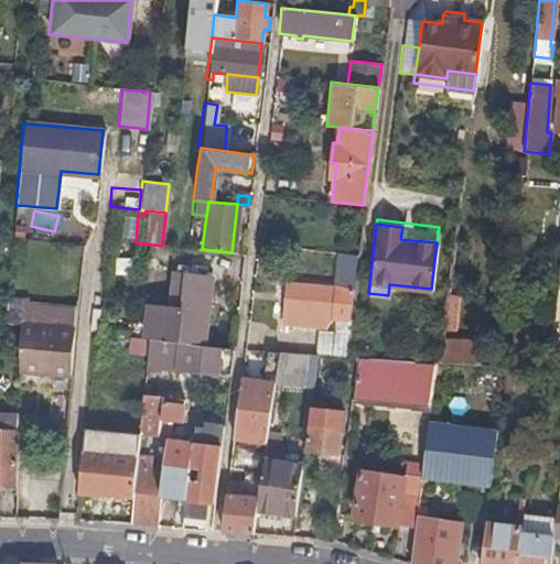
[(344,356),(357,255),(337,252),(334,288),(287,283),(283,324),(323,327),(330,318),(334,318),(333,331),(319,331),(316,355),(323,355),(344,356)]
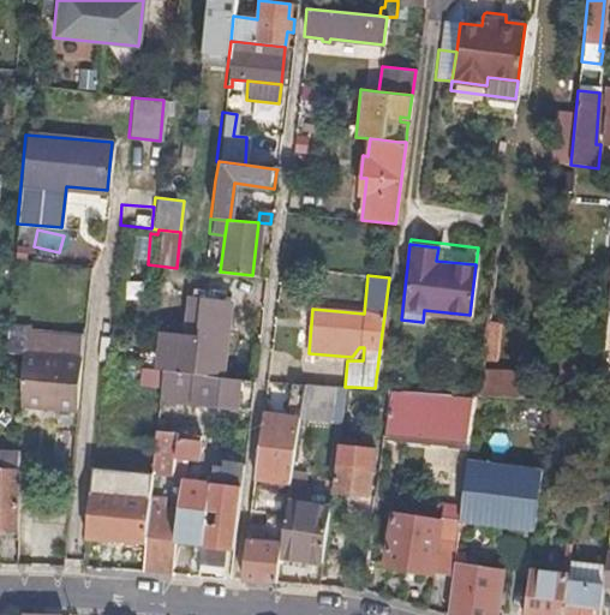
[(214,376),(219,376),(227,303),(221,302),(222,296),(205,293),(204,299),(185,297),(180,336),(156,333),(151,369),(161,370),(192,374),(214,376)]
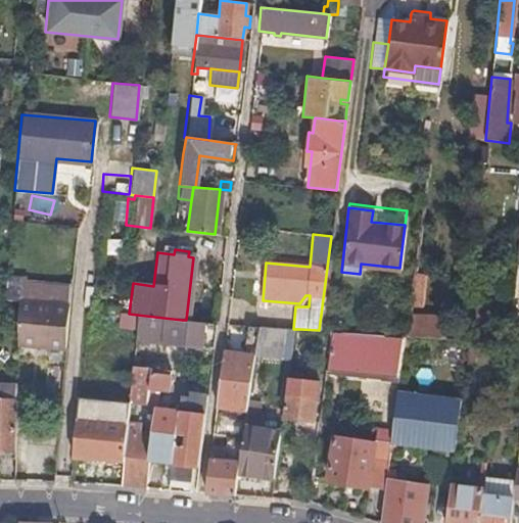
[(415,275),(411,303),(419,304),(423,276),(415,275)]
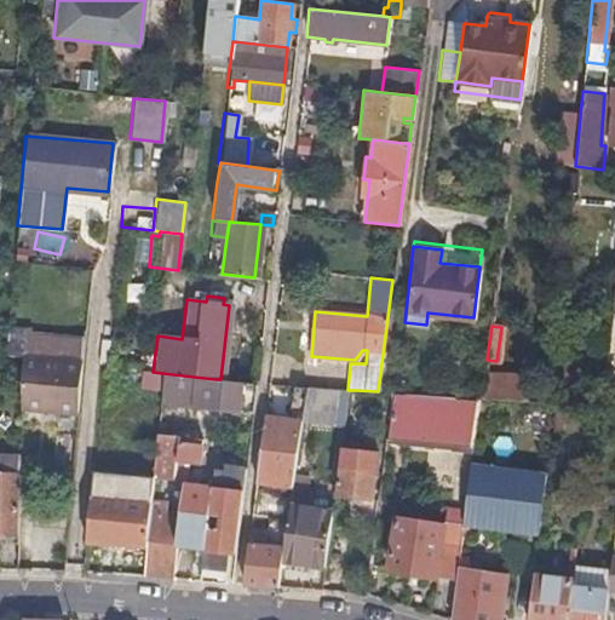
[(24,329),(6,328),(3,355),(21,356),(81,362),(84,338),(24,333),(24,329)]
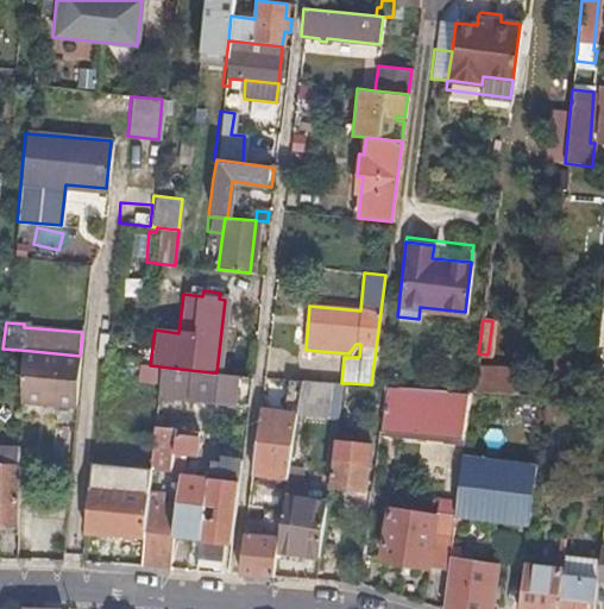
[(19,401),(75,406),(80,356),(20,350),(19,401)]
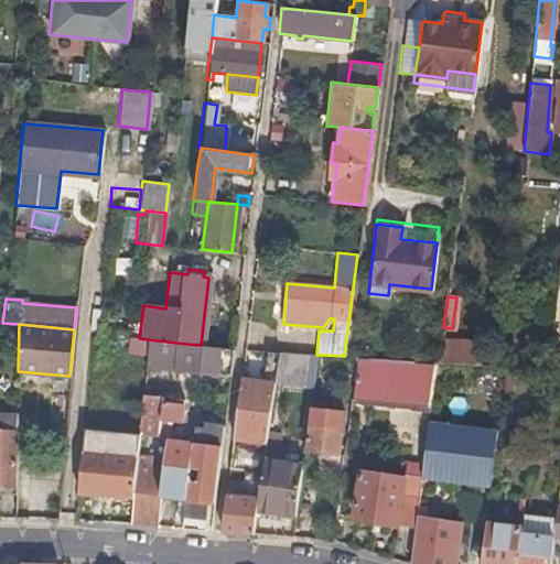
[(478,364),(481,340),(442,338),(439,361),(478,364)]
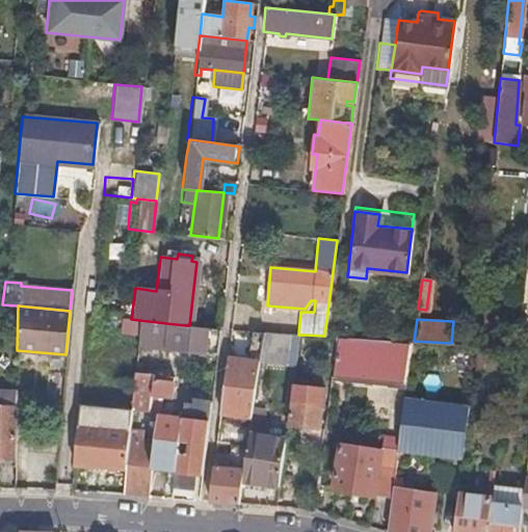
[(139,320),(136,347),(150,349),(151,346),(182,350),(185,325),(166,323),(139,320)]
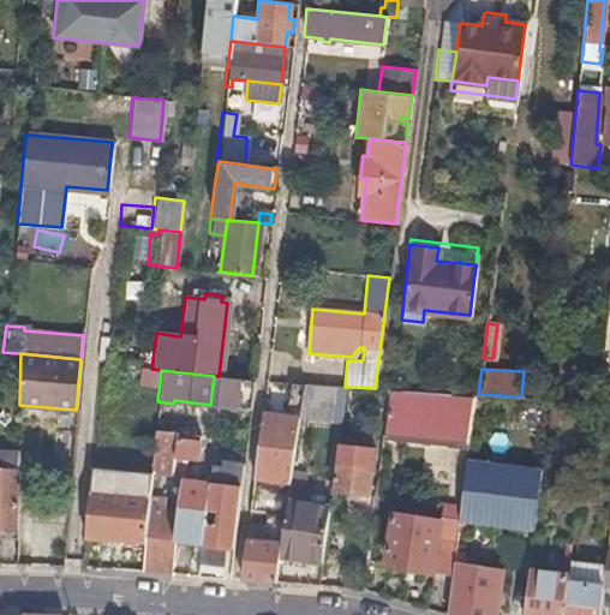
[(237,399),(250,400),(251,382),(252,381),(238,378),(237,399)]
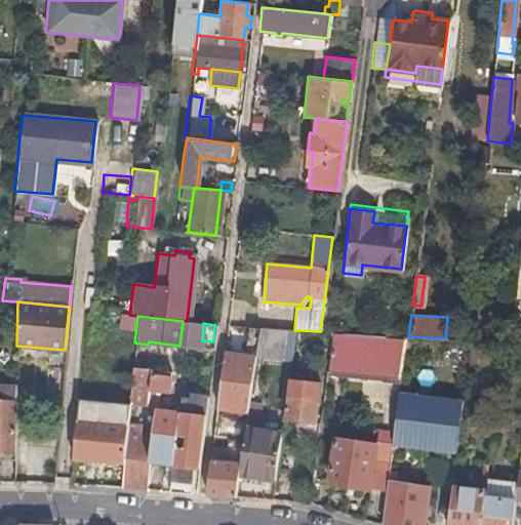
[(242,355),(223,352),(218,379),(250,384),(254,358),(258,328),(246,327),(242,355)]
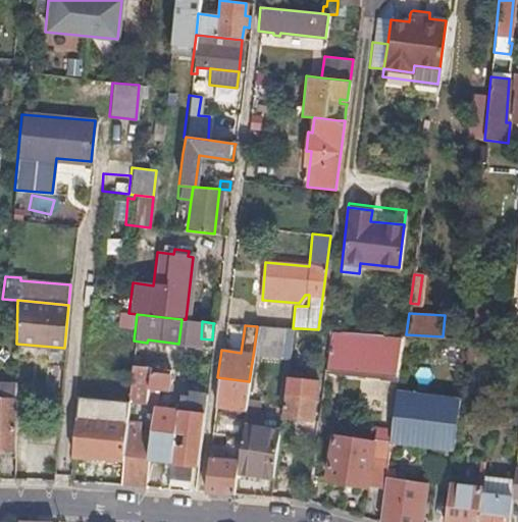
[(257,326),(253,356),(279,359),(280,355),(296,357),(299,328),(293,328),(257,326)]
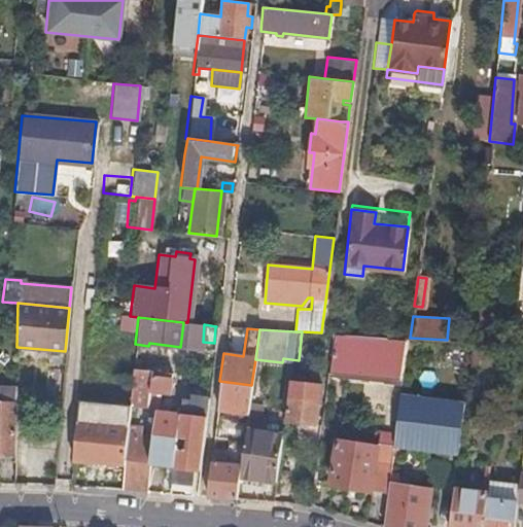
[(330,334),(325,374),(382,379),(382,382),(401,383),(406,338),(330,334)]
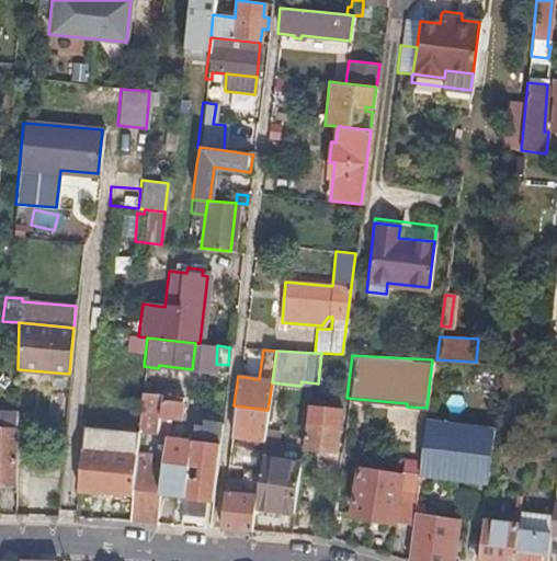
[(556,366),(556,356),(546,356),(545,366),(556,366)]
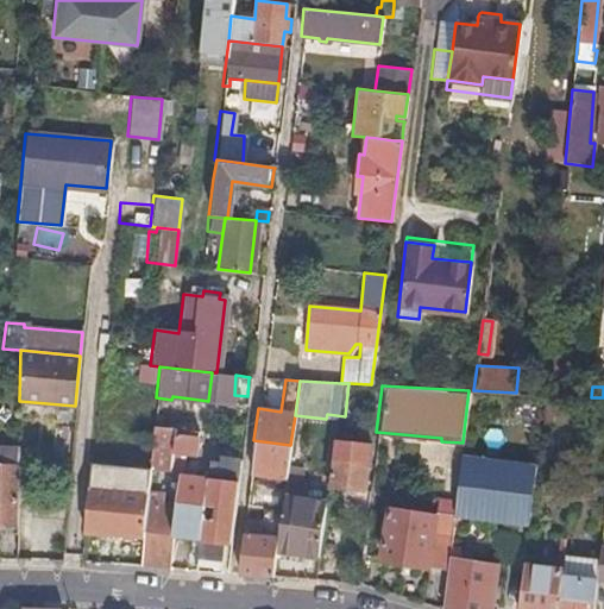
[(171,475),(178,476),(181,454),(193,456),(196,432),(177,429),(176,427),(158,426),(159,418),(155,418),(148,487),(155,487),(157,466),(172,468),(171,475)]
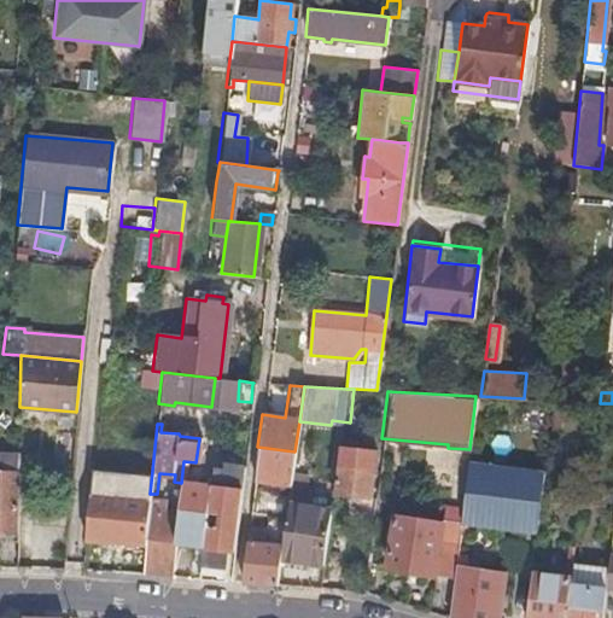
[(261,490),(252,489),(250,513),(273,516),(285,517),(287,503),(295,452),(257,447),(254,482),(282,485),(281,497),(261,495),(261,490)]
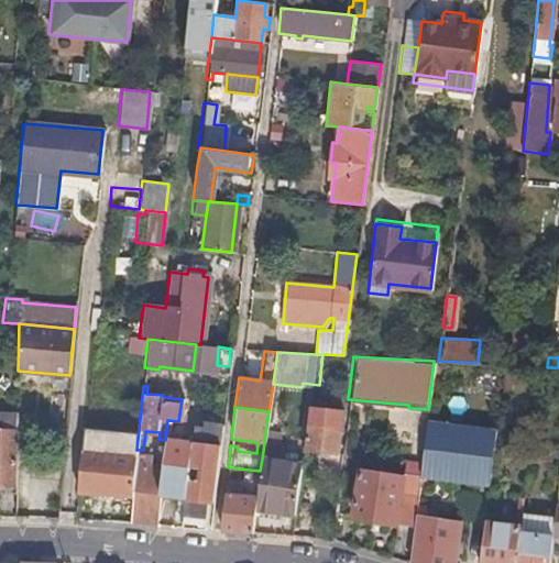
[(341,410),(310,407),(305,450),(336,453),(341,410)]
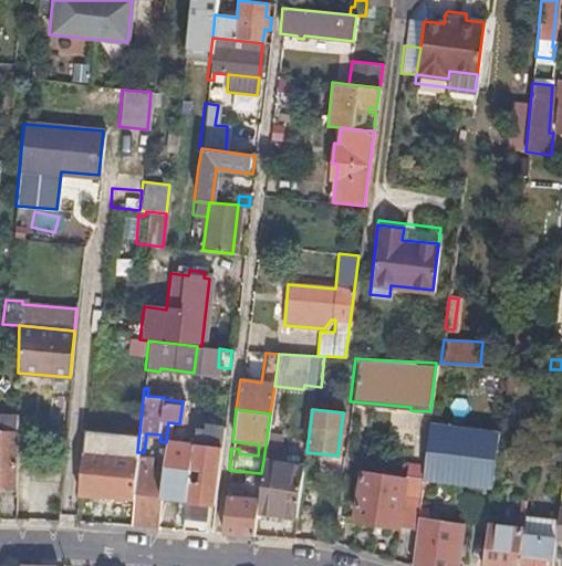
[(0,485),(16,486),(18,418),(0,417),(0,485)]
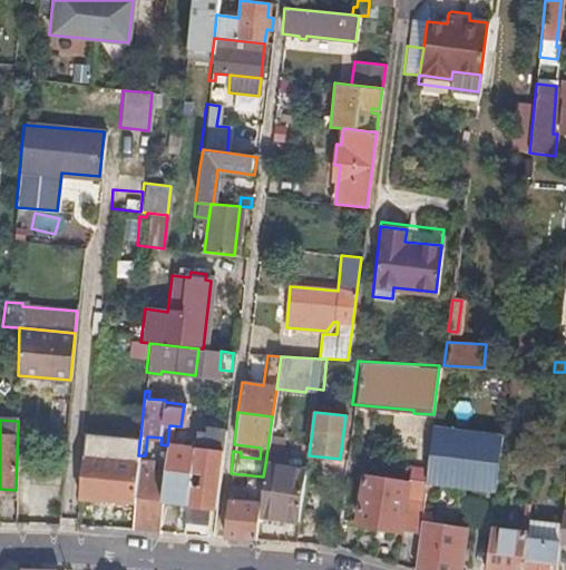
[(431,426),(425,481),(493,491),(499,436),(431,426)]
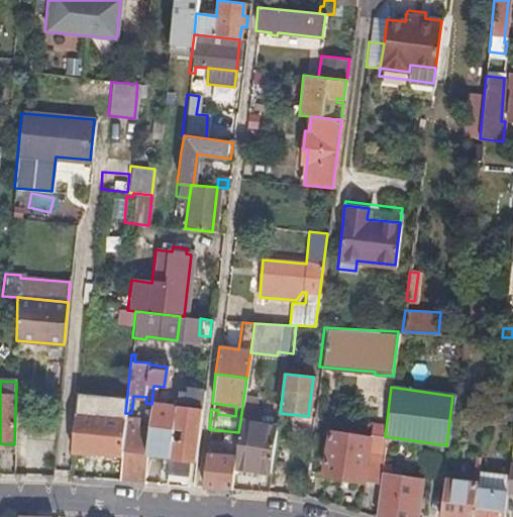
[(93,390),(77,388),(76,400),(92,401),(93,390)]
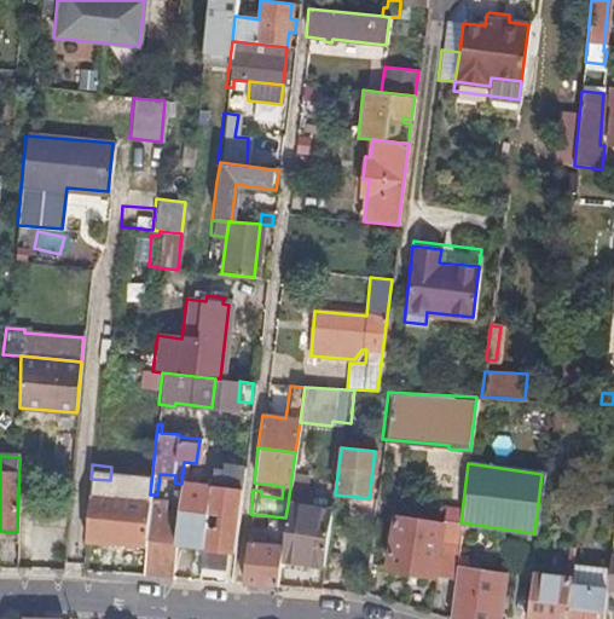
[(209,486),(181,484),(178,513),(164,513),(164,502),(150,499),(149,503),(145,547),(142,576),(160,577),(171,577),(174,544),(201,548),(197,579),(224,582),(227,550),(233,551),(239,503),(243,467),(222,466),(221,472),(212,470),(209,486)]
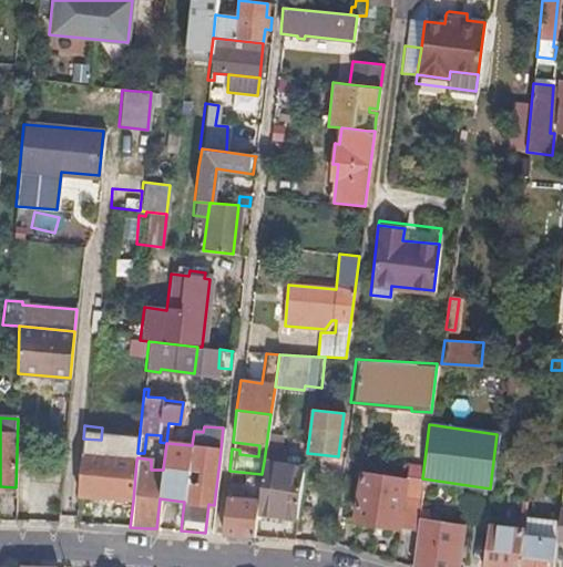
[(86,498),(133,501),(136,461),(82,455),(79,496),(86,496),(86,498)]
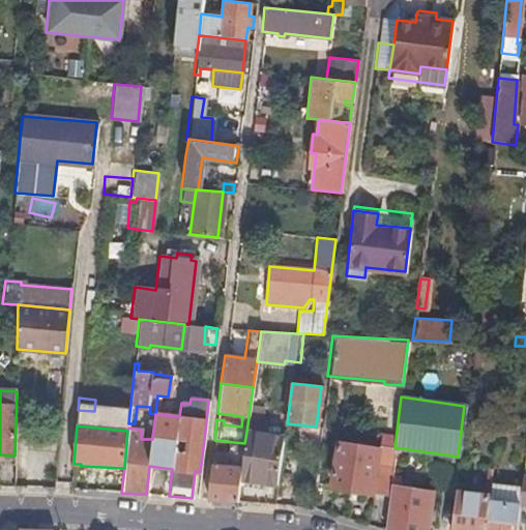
[(283,436),(246,432),(244,443),(239,480),(276,484),(283,436)]
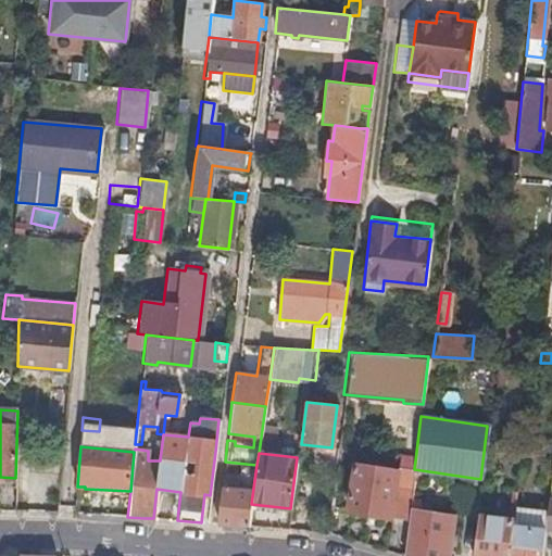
[(242,491),(222,489),(217,523),(231,525),(249,527),(251,504),(256,465),(246,464),(242,491)]
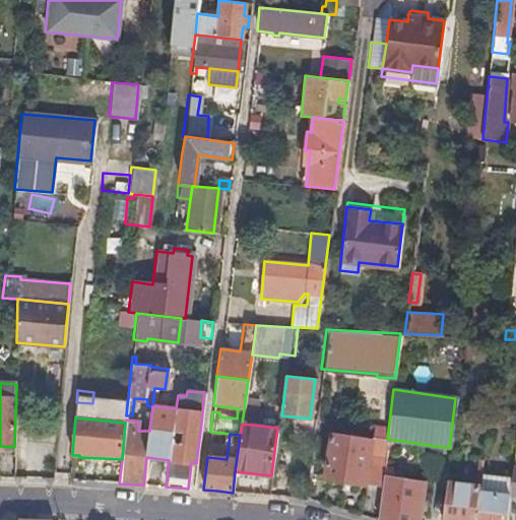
[(383,474),(387,439),(372,437),(371,441),(332,436),(326,479),(365,484),(366,483),(381,486),(383,474)]
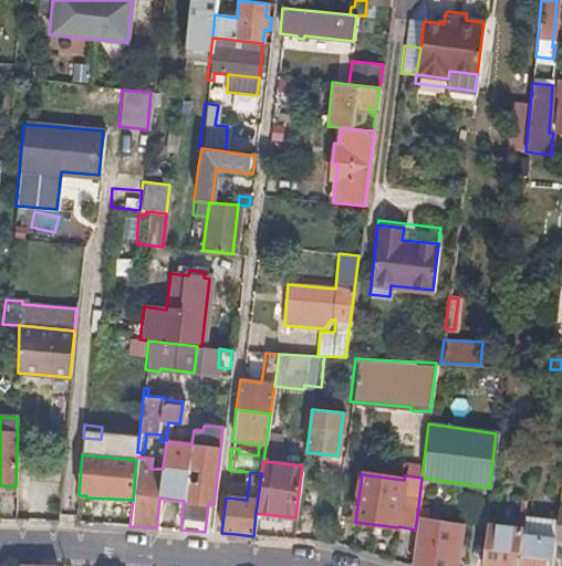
[(415,530),(410,565),(455,565),(462,525),(417,516),(415,530)]
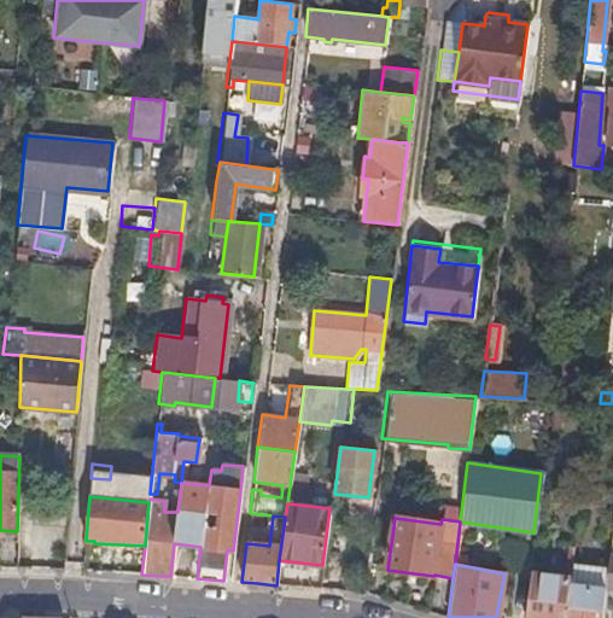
[(607,570),(571,565),(570,579),(568,586),(605,589),(607,570)]
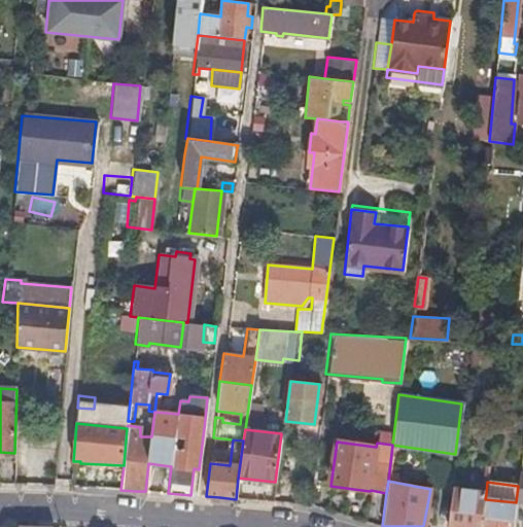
[(481,526),(485,499),(486,494),(453,490),(448,526),(481,526)]
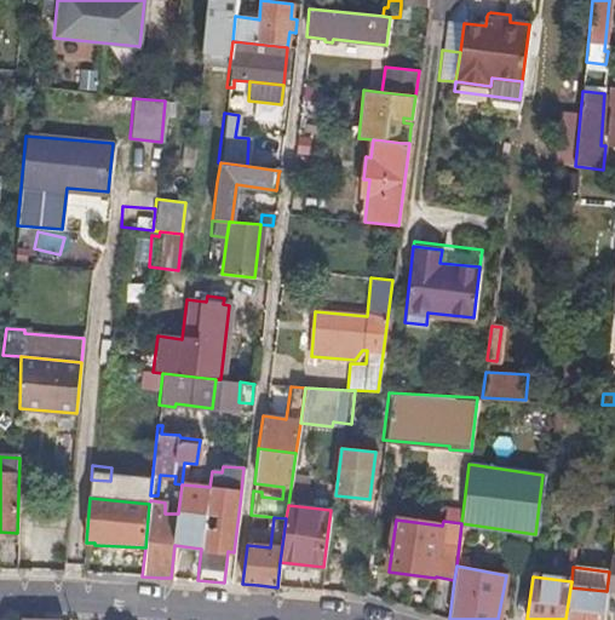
[(570,587),(565,619),(603,619),(607,591),(570,587)]
